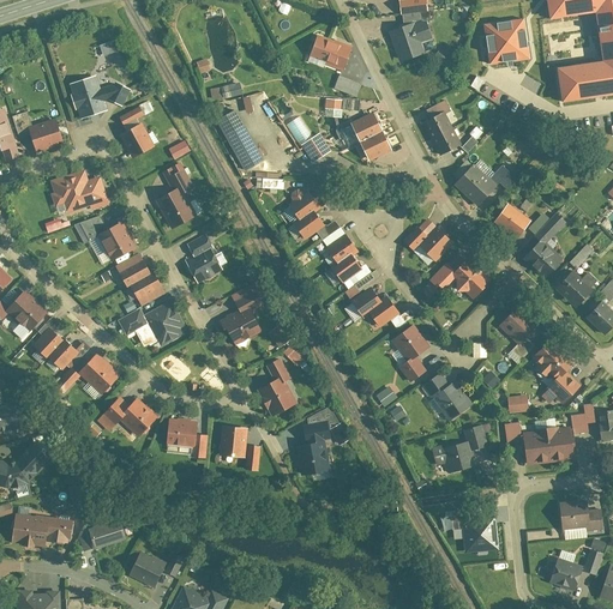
[(548,0),(550,11),(594,5),(600,52),(552,58),(558,101),(612,92),(612,0),(548,0)]
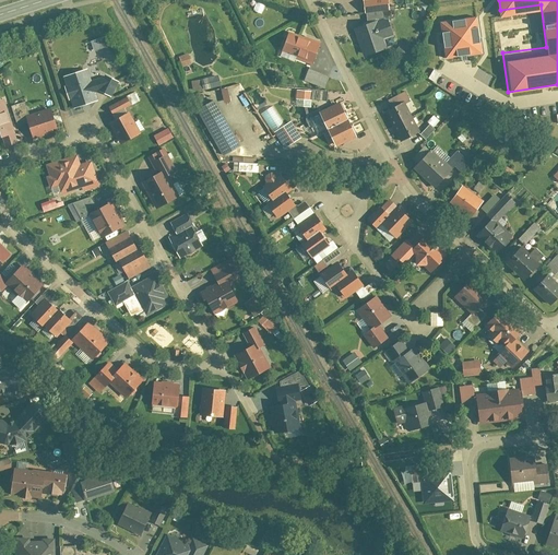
[(384,9),(351,20),(360,49),(383,42),(380,32),(391,28),(384,9)]
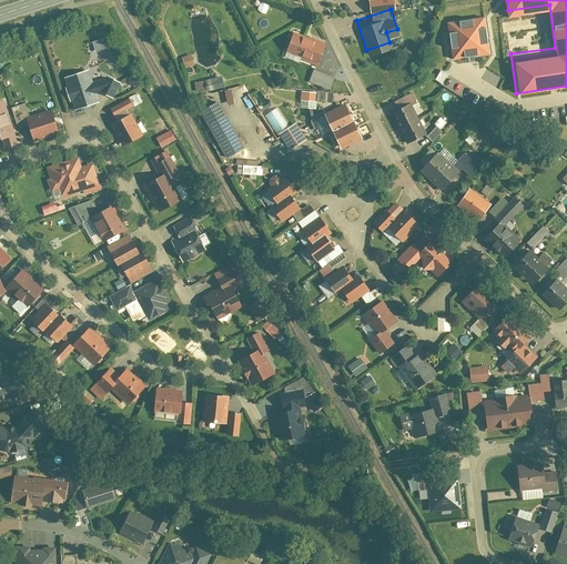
[(485,14),(448,20),(454,56),(473,53),(490,50),(485,14)]
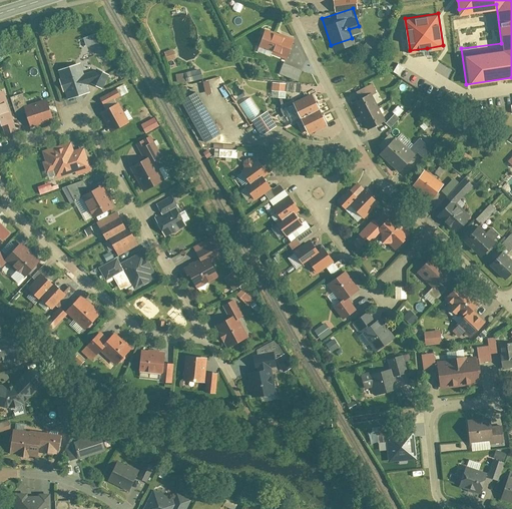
[(282,49),(287,29),(262,23),(257,42),(282,49)]
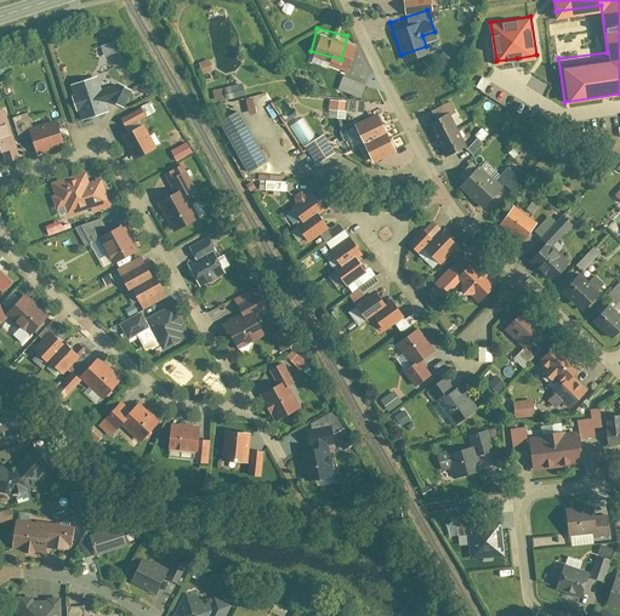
[(353,86),(357,74),(336,69),(333,81),(353,86)]
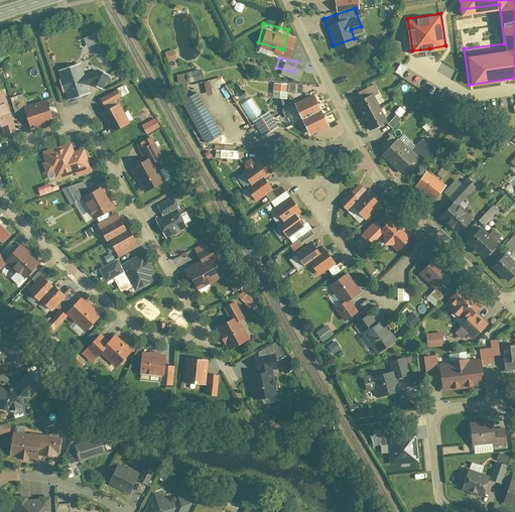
[(408,65),(401,60),(395,70),(402,74),(408,65)]
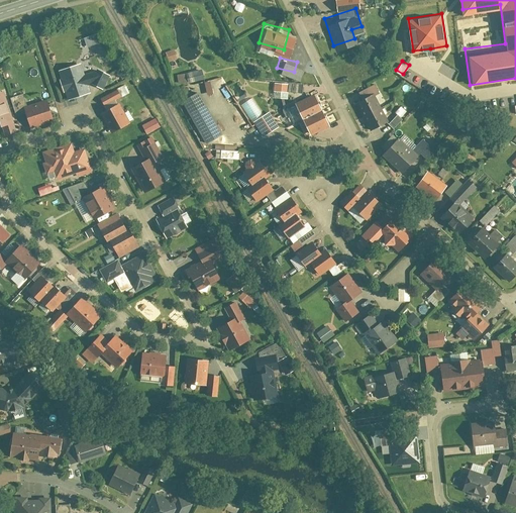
[(92,91),(95,84),(91,82),(83,85),(81,76),(62,81),(65,89),(63,89),(67,100),(70,99),(72,108),(89,101),(87,93),(92,91)]
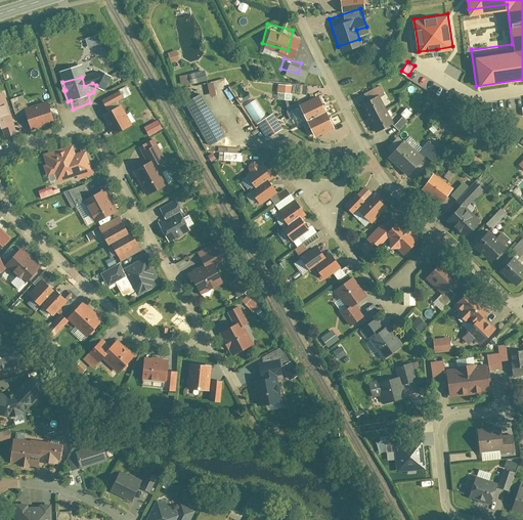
[(110,86),(99,81),(94,92),(103,97),(110,86)]
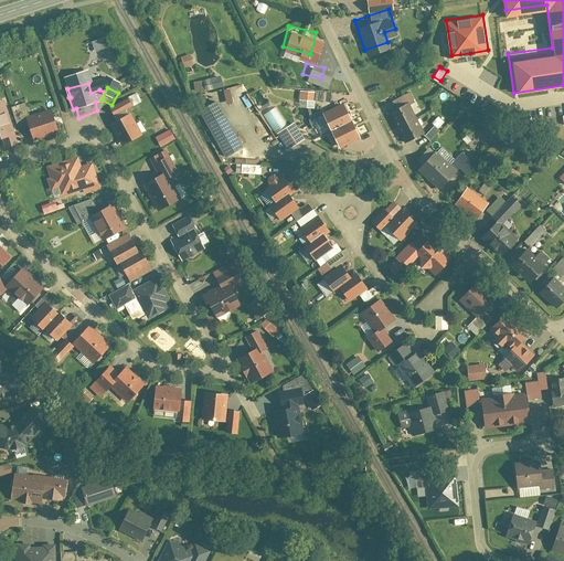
[(332,97),(333,90),(322,87),(321,95),(332,97)]
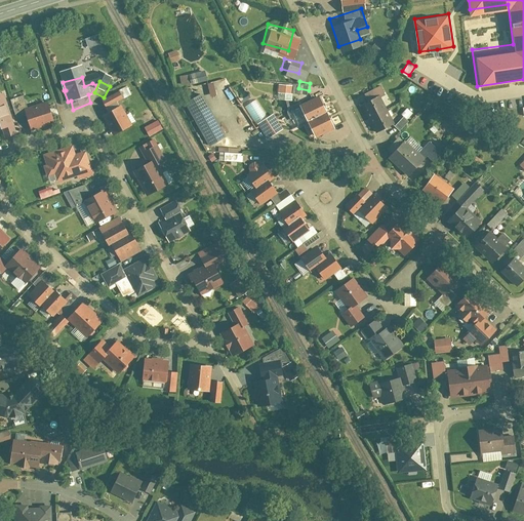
[(293,85),(278,84),(277,101),(292,102),(293,85)]
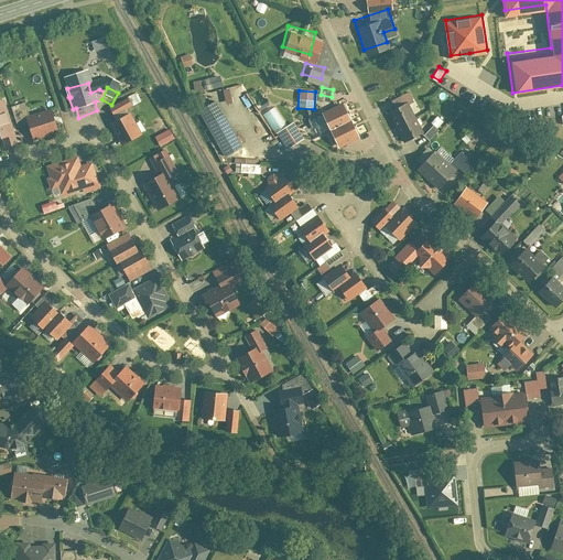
[(413,108),(404,94),(391,103),(399,116),(413,108)]
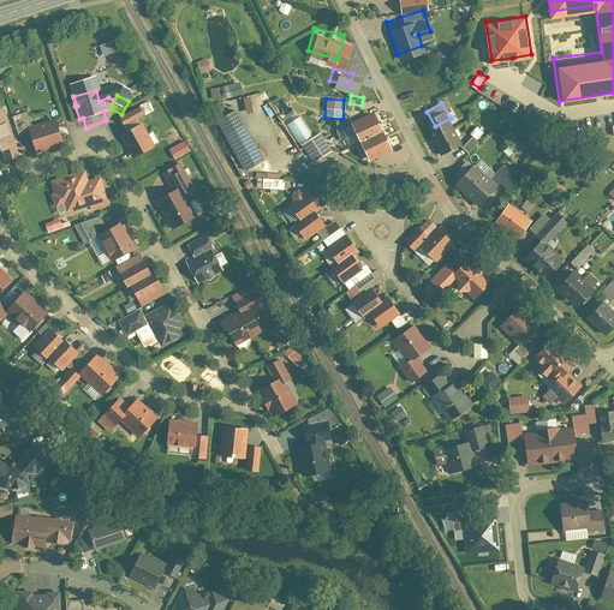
[(264,156),(237,109),(218,120),(244,167),(264,156)]
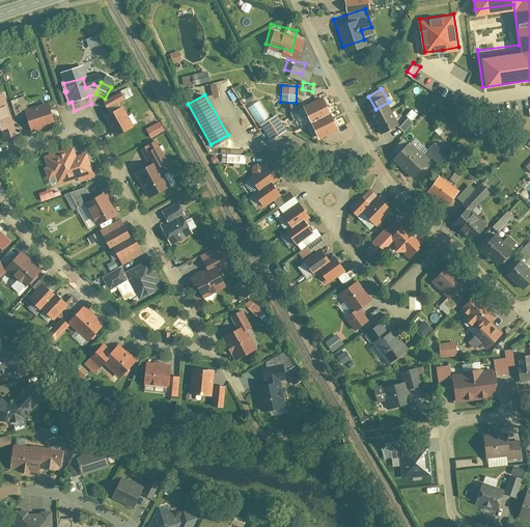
[(323,98),(302,107),(310,125),(311,123),(330,114),(323,98)]
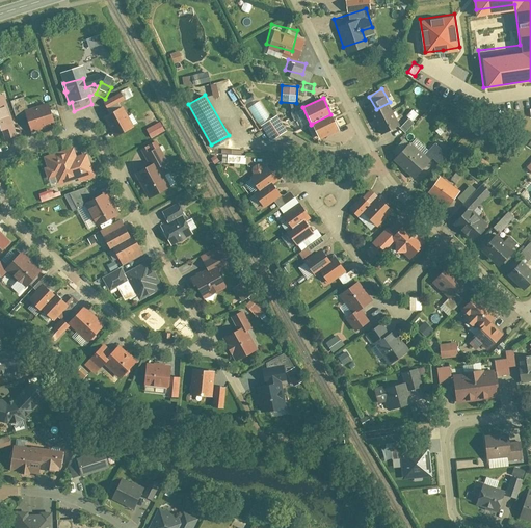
[(121,102),(114,104),(117,112),(125,109),(121,102)]
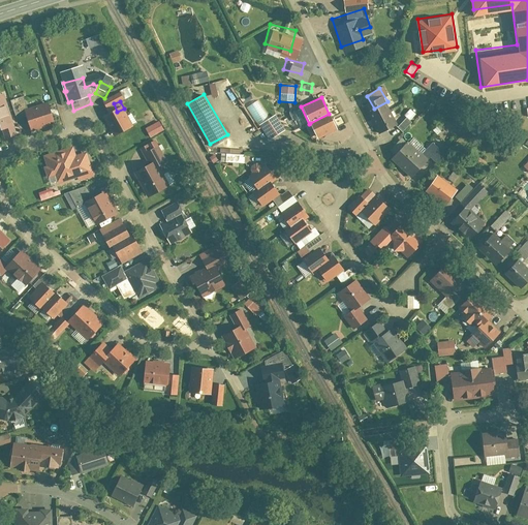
[(395,114),(387,101),(374,109),(382,121),(395,114)]
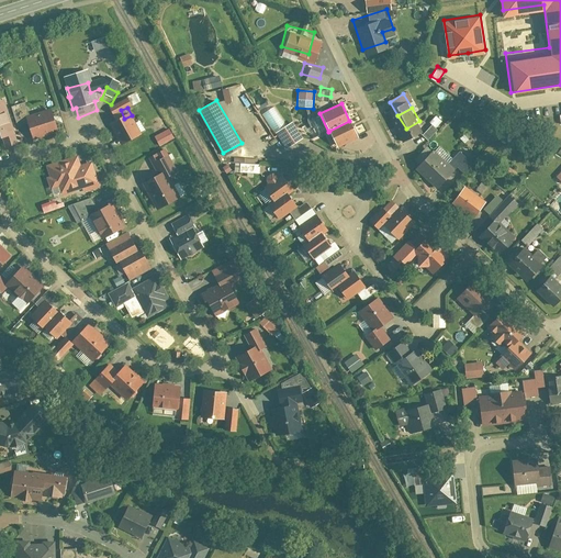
[(430,135),(446,119),(438,111),(432,119),(435,121),(426,131),(430,135)]
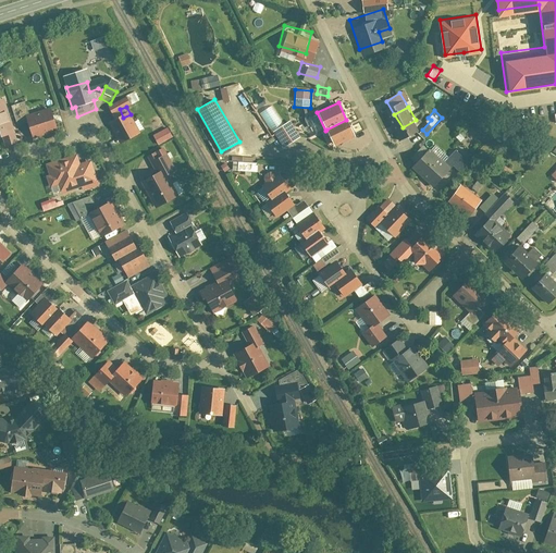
[(7,111),(0,113),(0,146),(16,142),(7,111)]
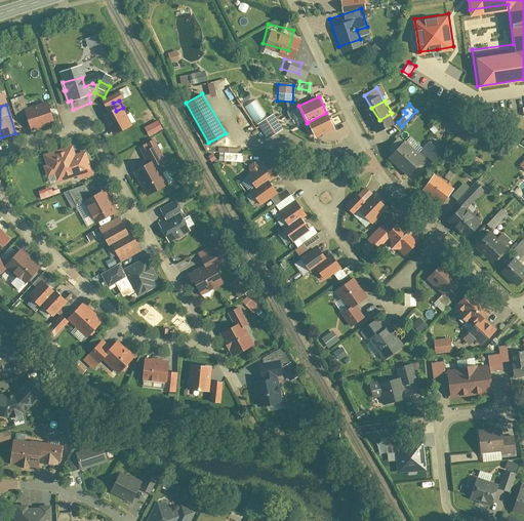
[(24,106),(13,109),(15,116),(26,113),(24,106)]
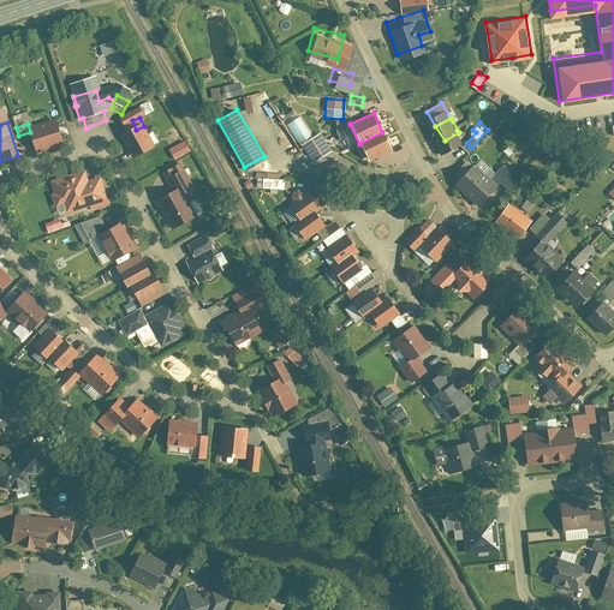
[(58,131),(34,141),(41,160),(65,151),(58,131)]
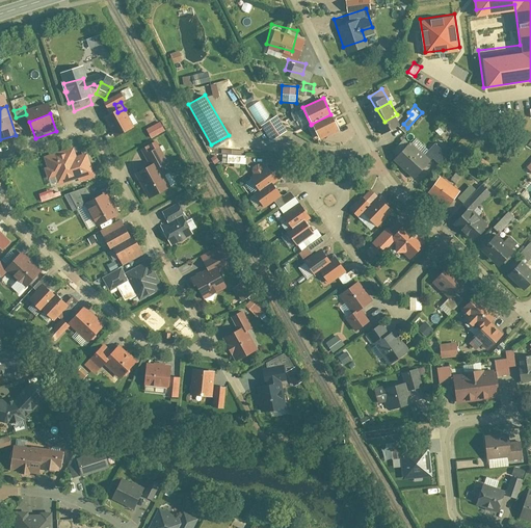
[(277,114),(262,125),(272,139),(287,129),(277,114)]
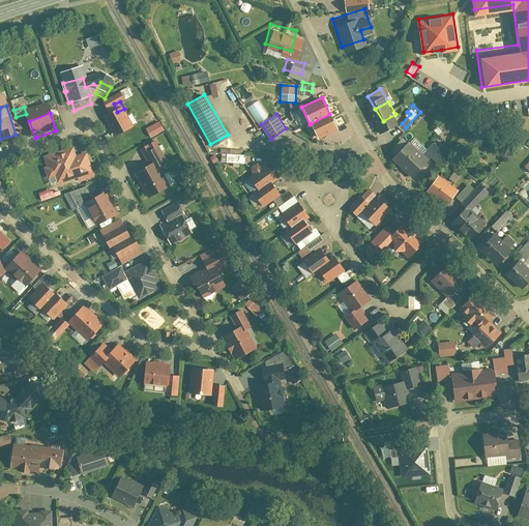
[(311,123),(317,137),(335,128),(329,114),(311,123)]
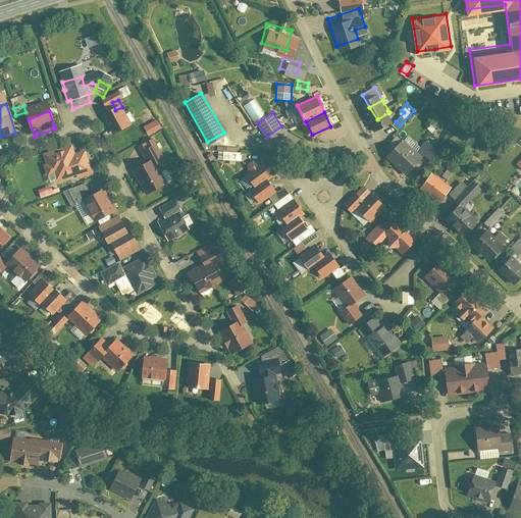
[(131,131),(119,113),(103,123),(114,141),(131,131)]
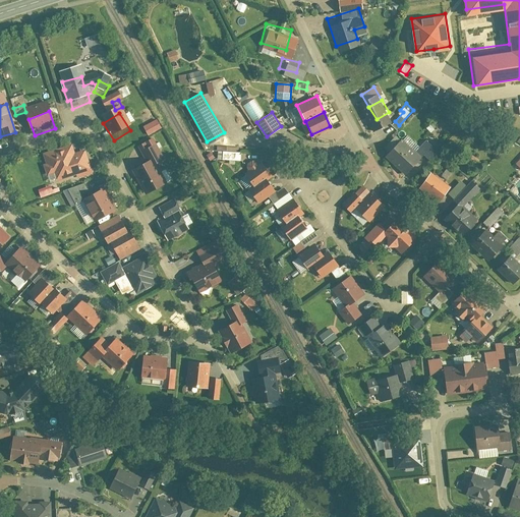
[(402,128),(396,123),(389,130),(394,136),(402,128)]
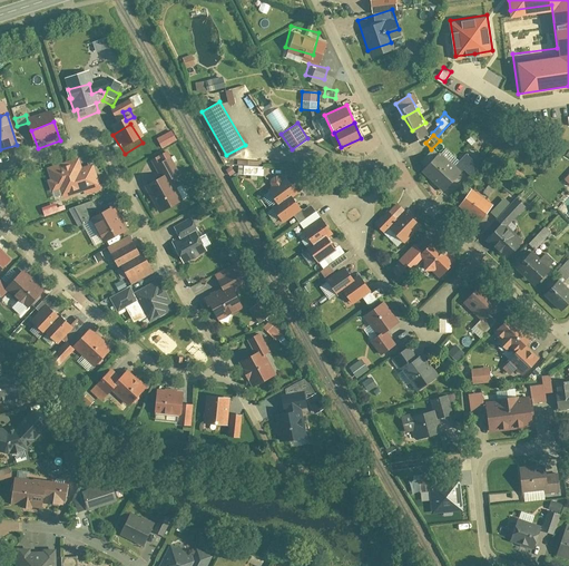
[(435,150),(417,168),(438,188),(455,171),(435,150)]
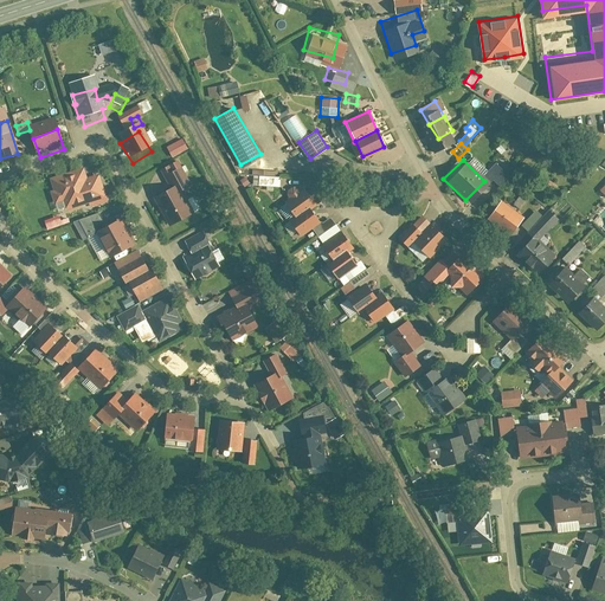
[(499,179),(487,166),(481,173),(493,185),(499,179)]
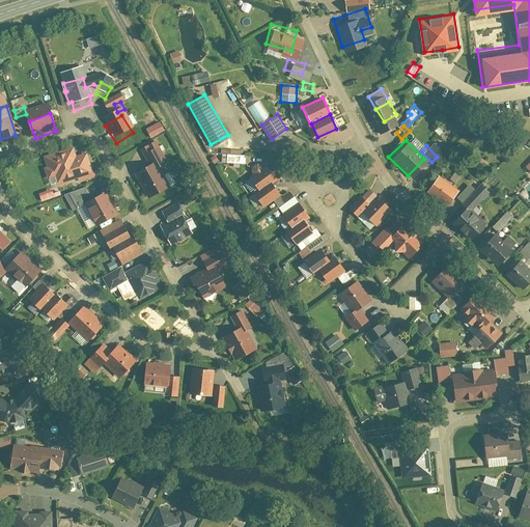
[(44,157),(47,166),(45,167),(48,177),(51,187),(94,173),(87,151),(76,155),(73,147),(63,150),(64,153),(56,156),(55,154),(44,157)]
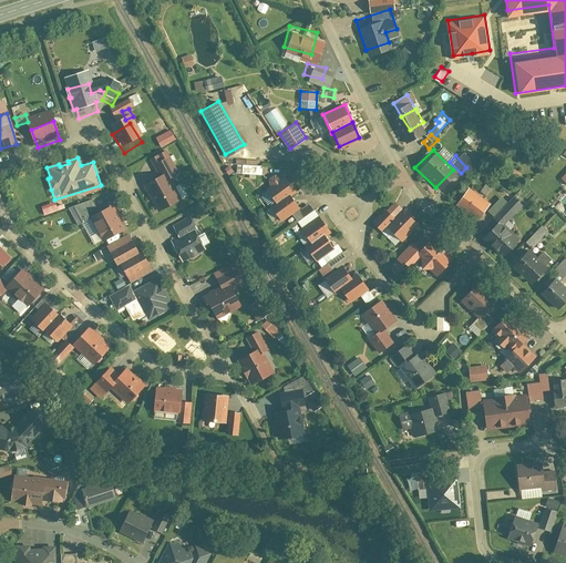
[(168,163),(154,171),(161,183),(175,176),(168,163)]
